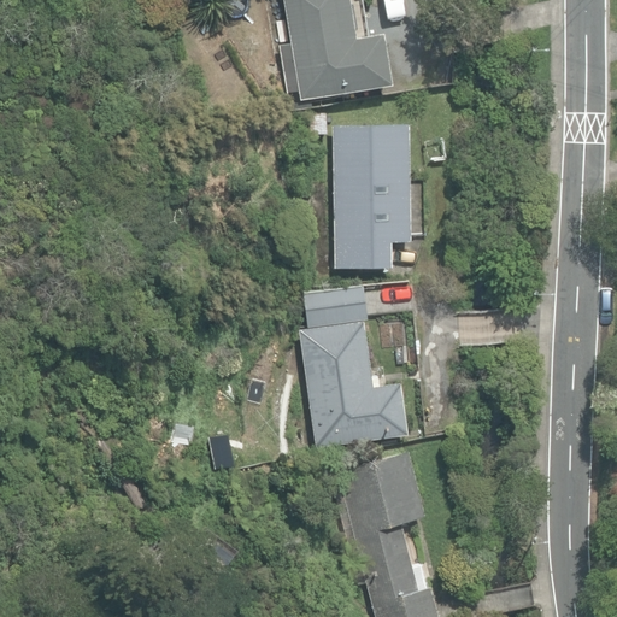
[(281,0),(289,41),(277,43),(280,59),(285,59),(291,90),(298,89),(299,100),(392,83),(383,30),(363,34),(357,0),(281,0)]
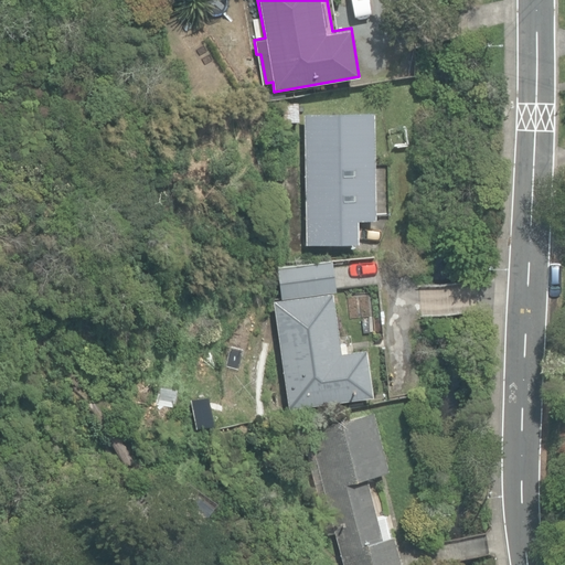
[(305,114),(306,244),(377,244),(376,220),(387,220),(386,162),(373,162),(372,113),(305,114)]
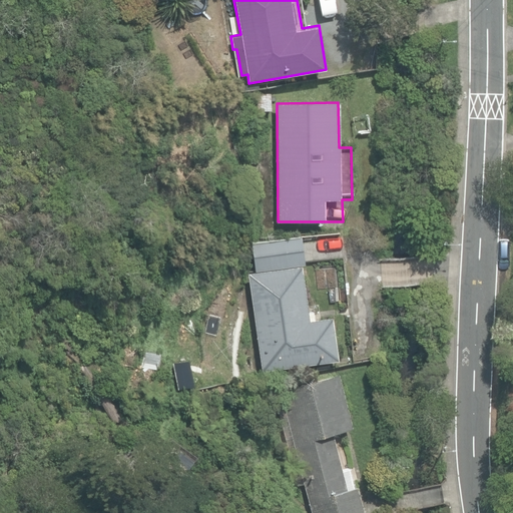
[(262,222),(263,237),(275,236),(274,221),(262,222)]
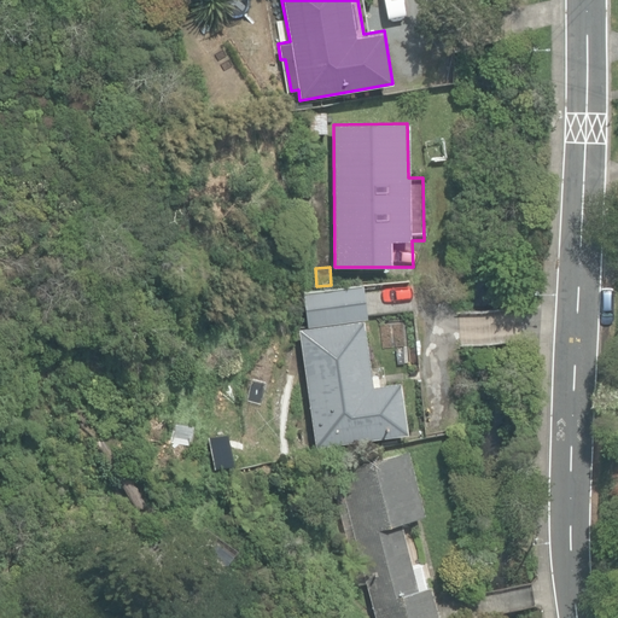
[(301,291),(305,325),(366,316),(362,283),(301,291)]
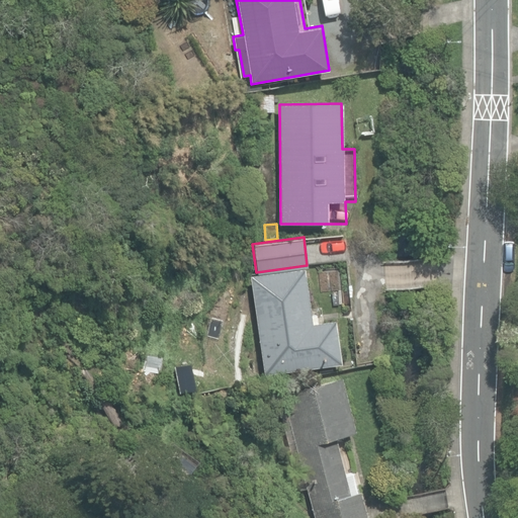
[(250,275),(264,373),(341,362),(335,320),(312,323),(304,267),(250,275)]
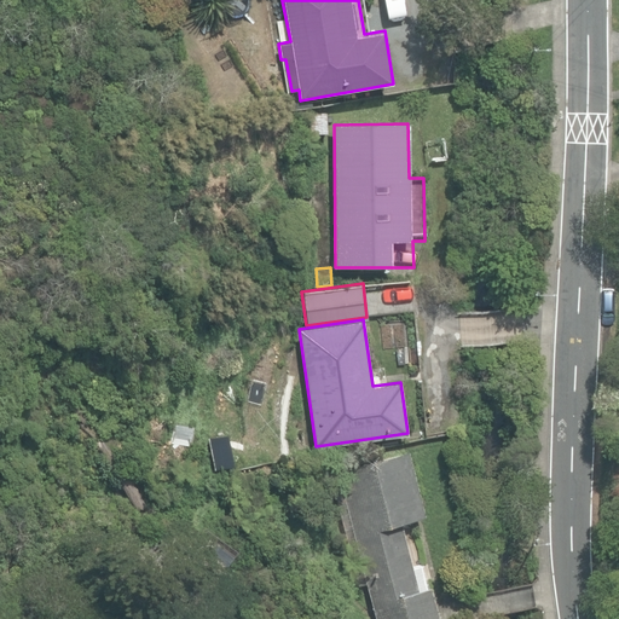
[(339,468),(377,618),(439,618),(431,585),(418,589),(401,521),(426,515),(409,450),(339,468)]
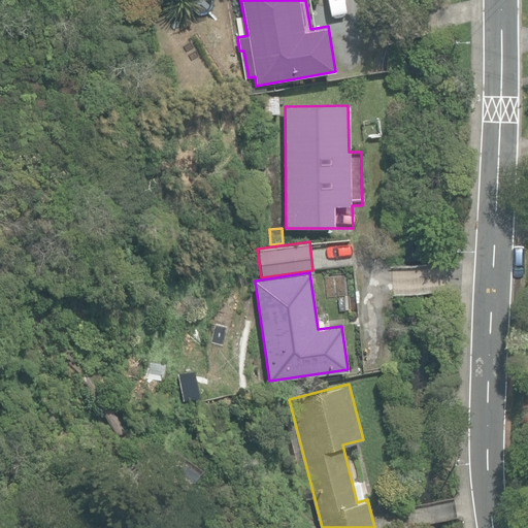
[(198,474),(174,458),(162,477),(186,493),(198,474)]
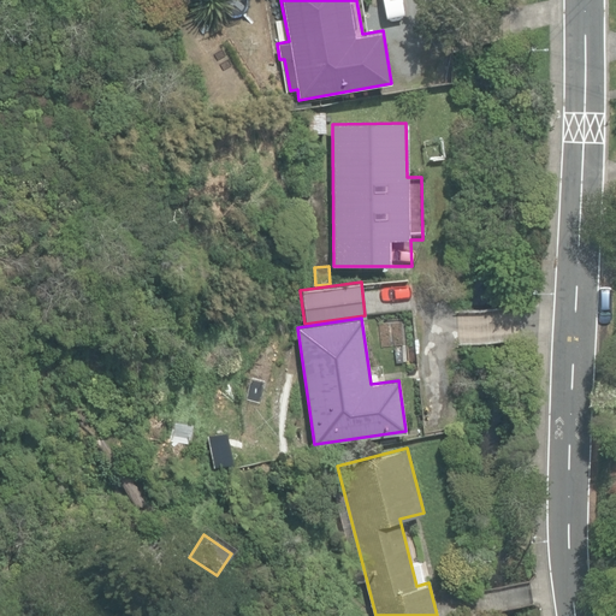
All buildings are outlined.
